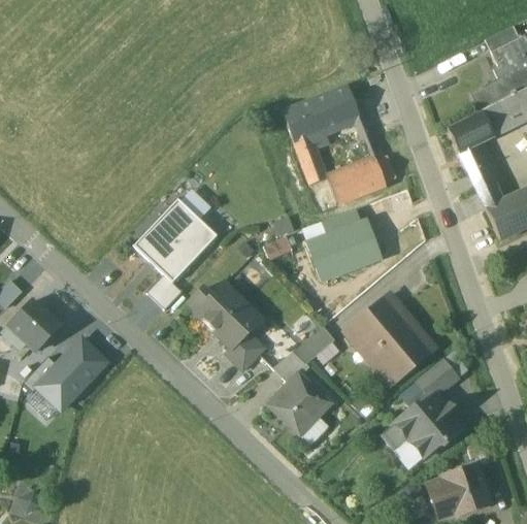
[(513,25),(486,39),(491,51),(519,37),(513,25)]
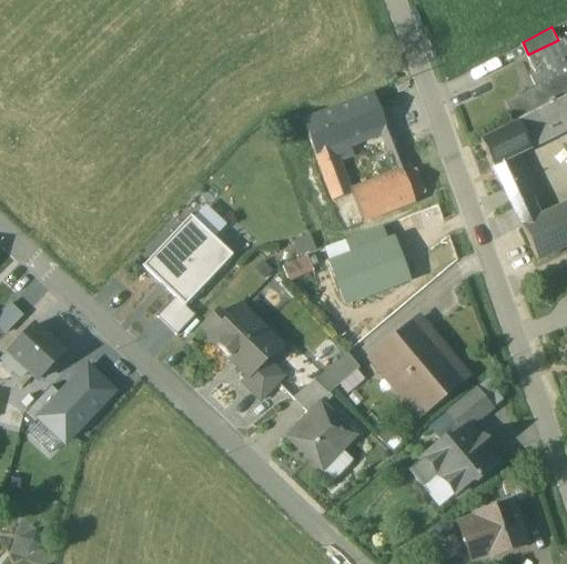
[(558,40),(528,54),(537,71),(532,74),(537,86),(507,100),(517,119),(518,119),(566,94),(566,42),(564,37),(558,40)]
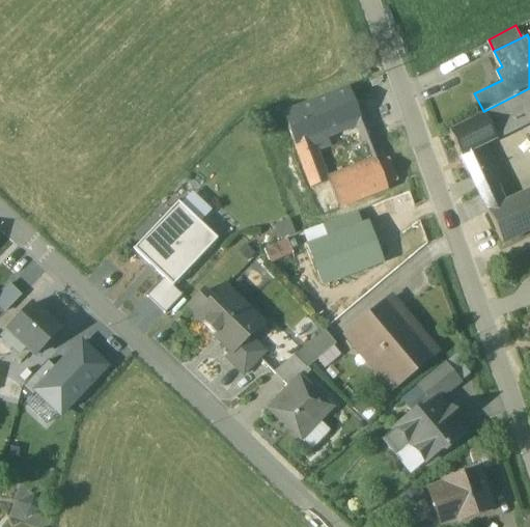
[(350,86),(301,106),(314,135),(361,116),(350,86)]
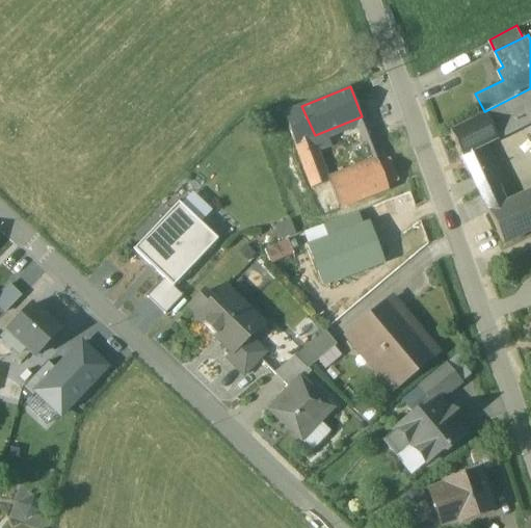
[(530,88),(485,111),(498,136),(530,121),(530,88)]
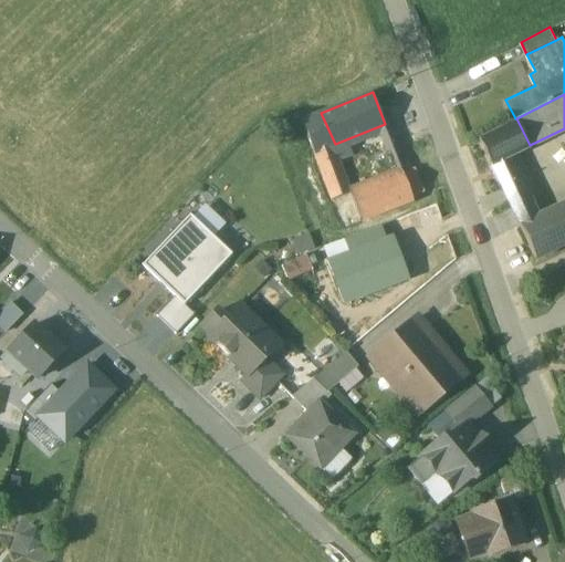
[(335,144),(321,113),(303,120),(328,185),(346,178),(333,144),(335,144)]
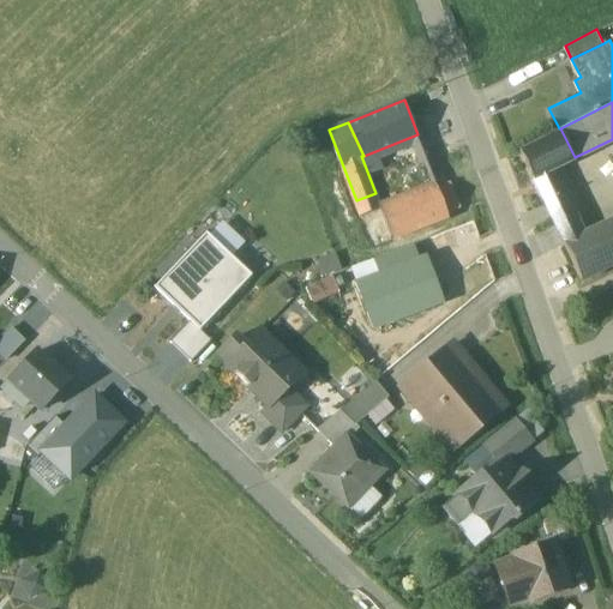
[(559,128),(521,148),(534,178),(554,168),(575,157),(560,128),(559,128)]
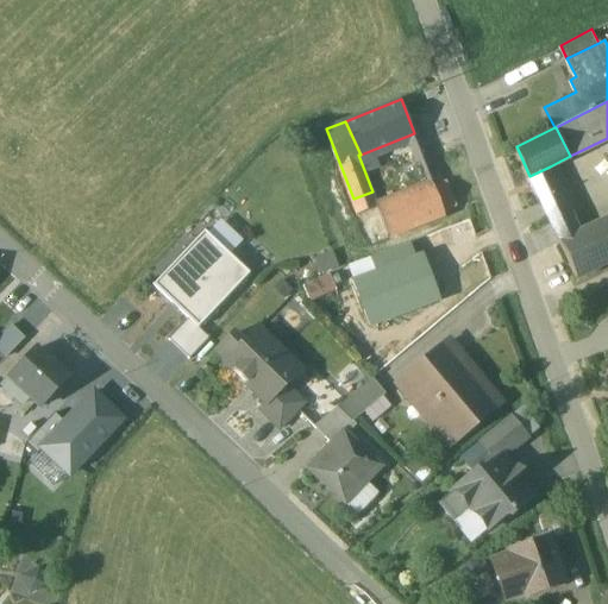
[(550,167),(530,176),(534,186),(555,177),(550,167)]
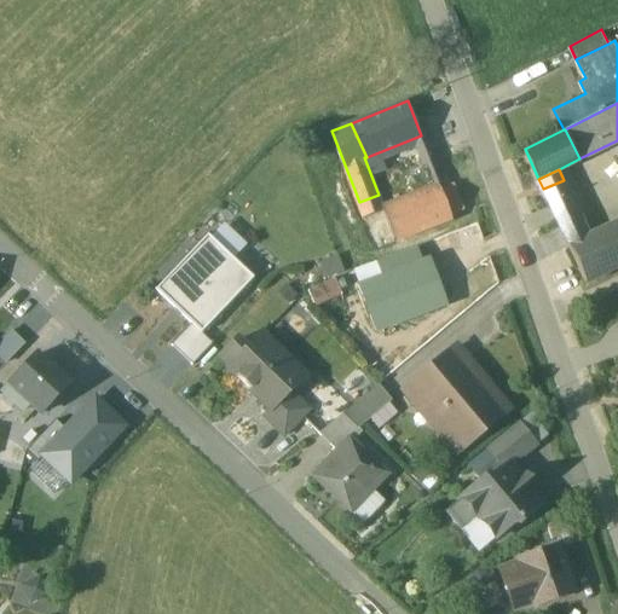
[(575,203),(564,180),(543,189),(560,224),(579,214),(575,203)]
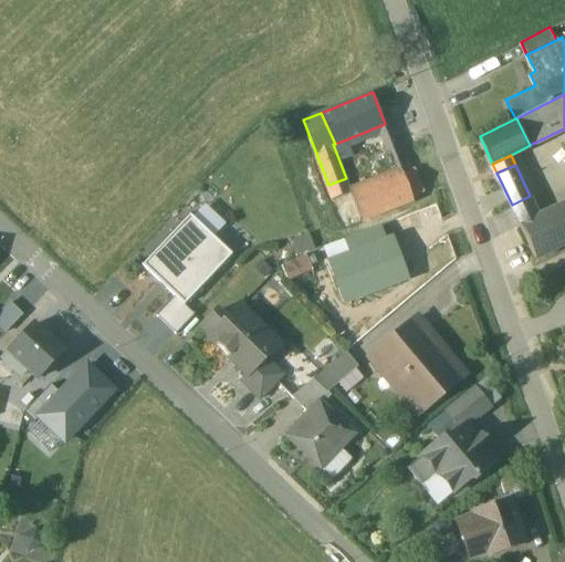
[(403,169),(351,189),(351,190),(361,217),(412,197),(403,169)]
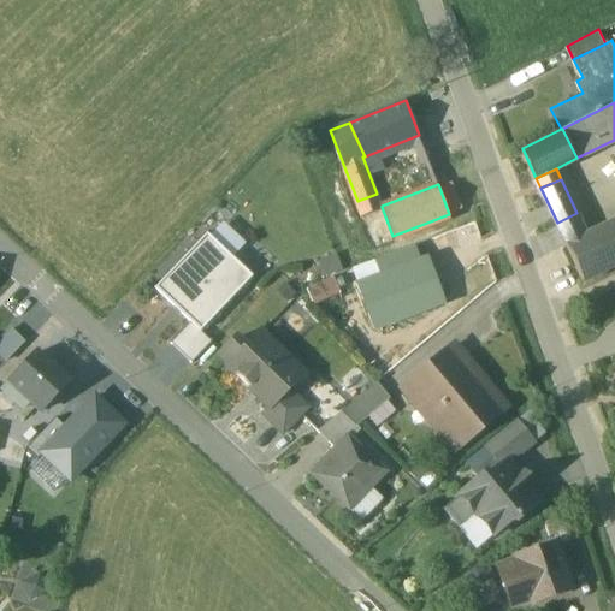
[(377,194),(358,201),(362,214),(382,207),(382,206),(377,194)]
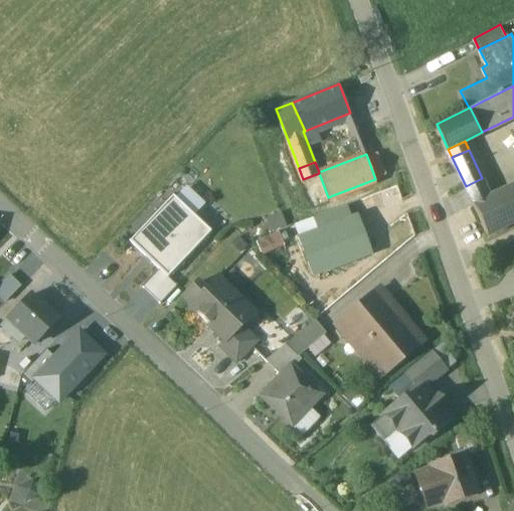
[(482,178),(466,186),(473,203),(490,195),(482,178)]
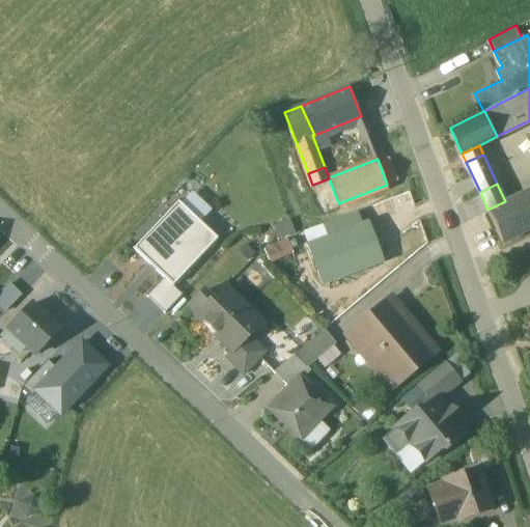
[(529,189),(505,201),(487,210),(502,241),(529,227),(529,189)]
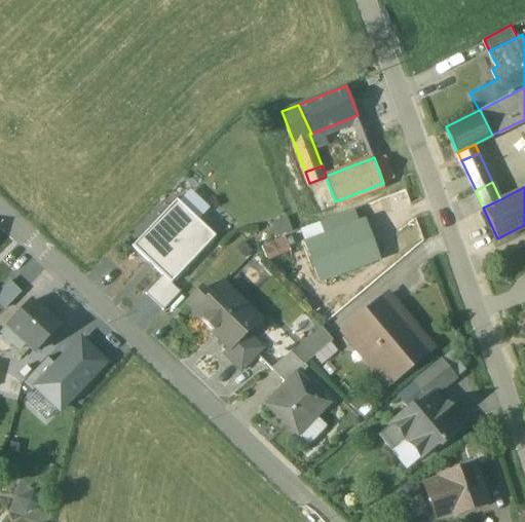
[(162,272),(173,282),(217,234),(176,196),(132,244),(162,272)]
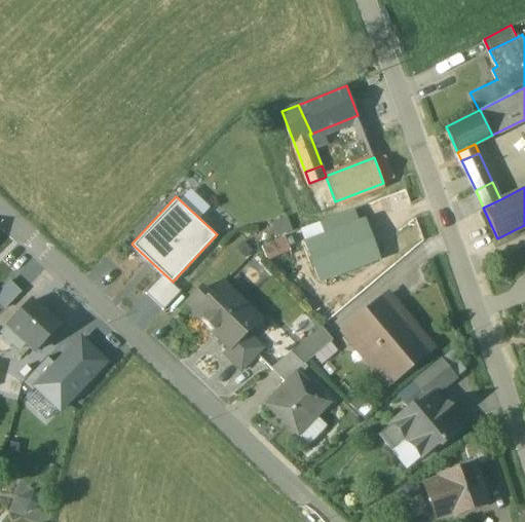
[(354,208),(320,221),(325,234),(360,221),(354,208)]
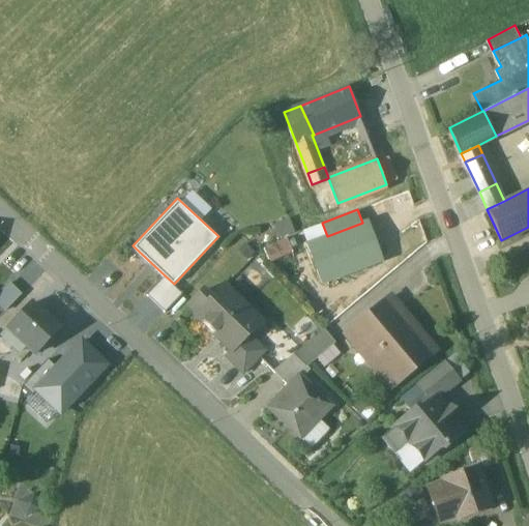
[(323,282),(380,260),(365,222),(362,223),(327,236),(307,243),(323,282)]
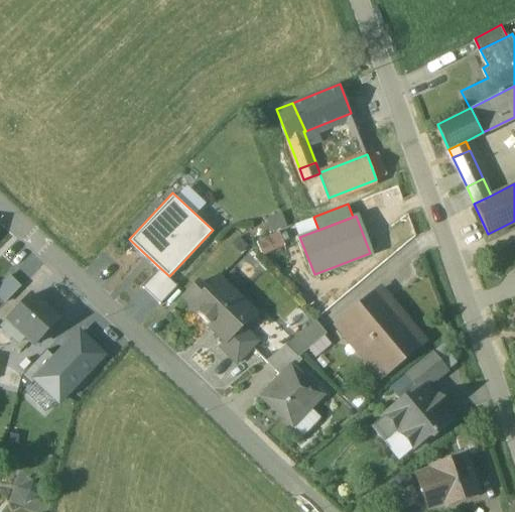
[(161,301),(177,284),(169,276),(159,267),(143,285),(161,301)]
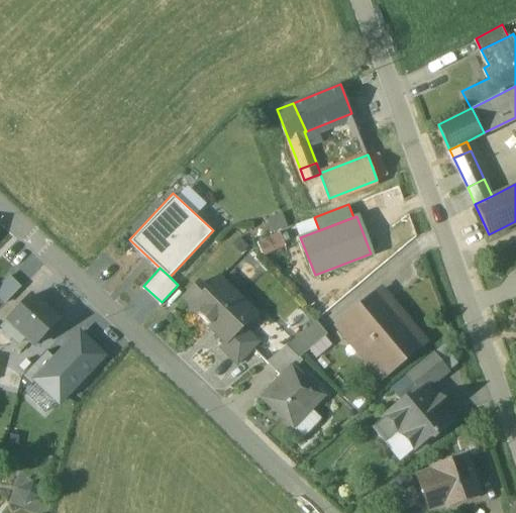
[(0,281),(0,296),(5,301),(23,283),(10,271),(0,281)]
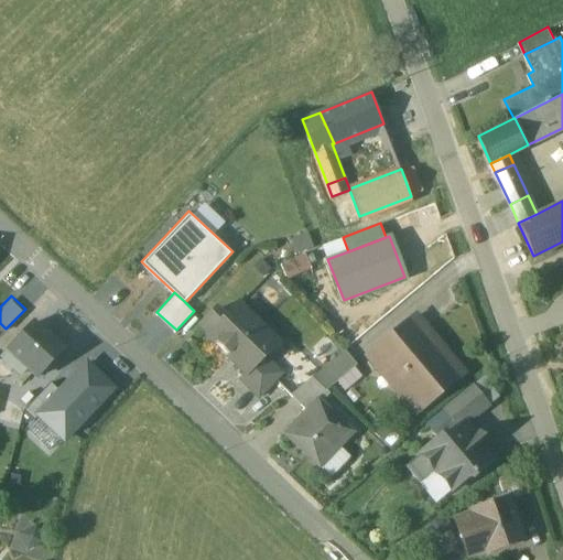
[(210,332),(209,333),(246,369),(247,370),(259,358),(277,340),(239,303),(226,316),(210,332)]
